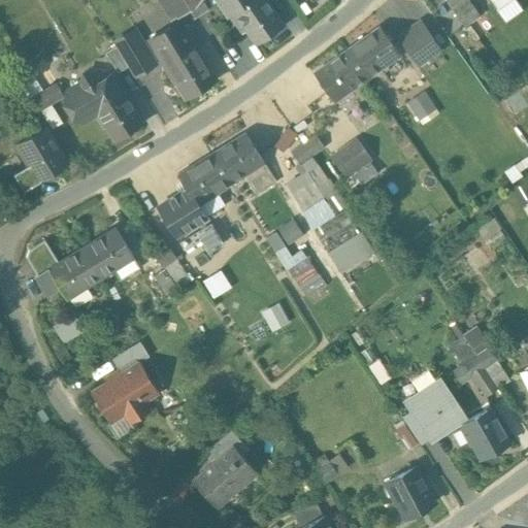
[(185,0),(160,0),(173,21),(191,10),(185,0)]
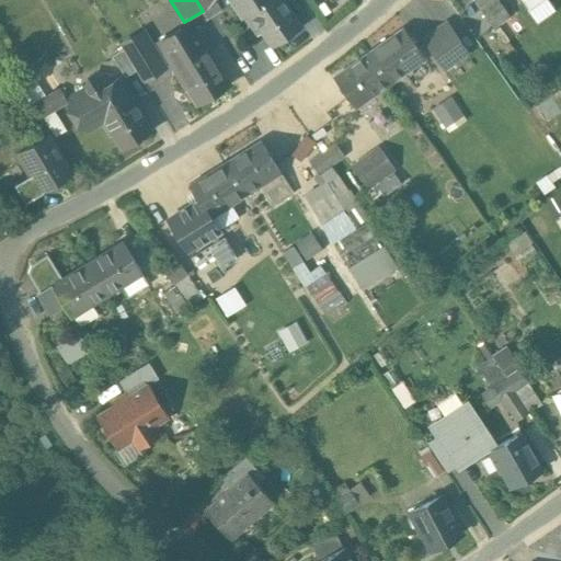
[(196,0),(203,11),(207,19),(221,10),(216,0),(196,0)]
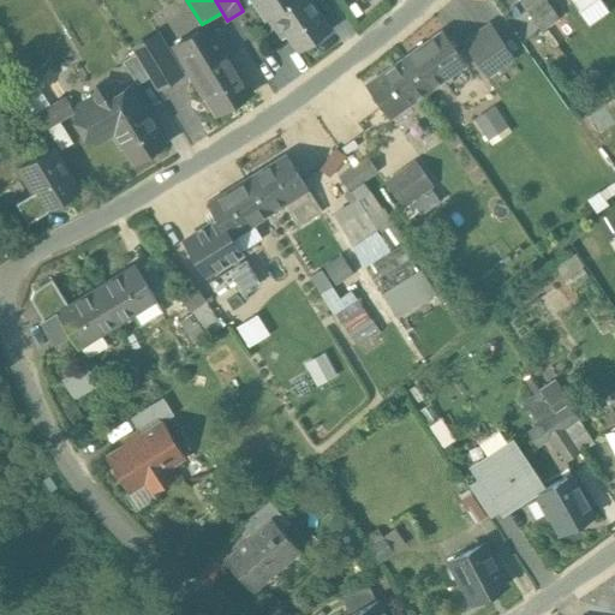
[(308,0),(252,0),(251,1),(264,19),(272,15),(297,51),(328,30),(308,0)]
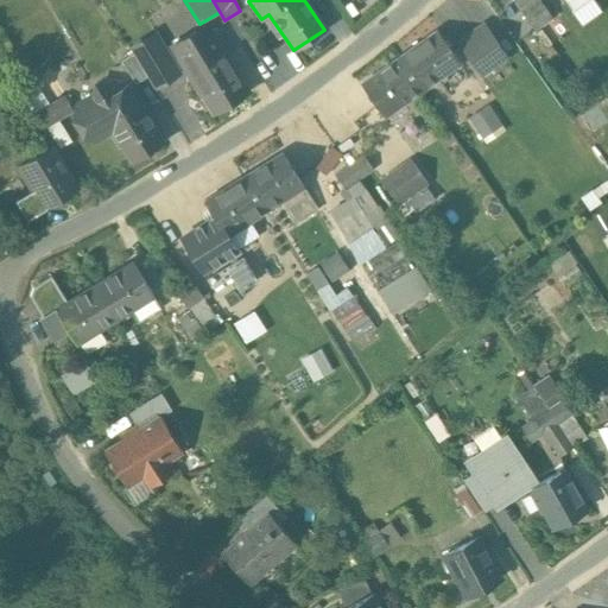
[(538,0),(513,0),(514,0),(534,30),(552,18),(538,0)]
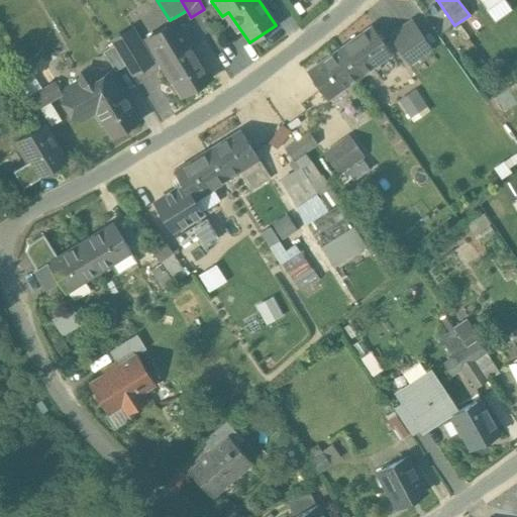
[(412,22),(392,36),(409,62),(430,47),(412,22)]
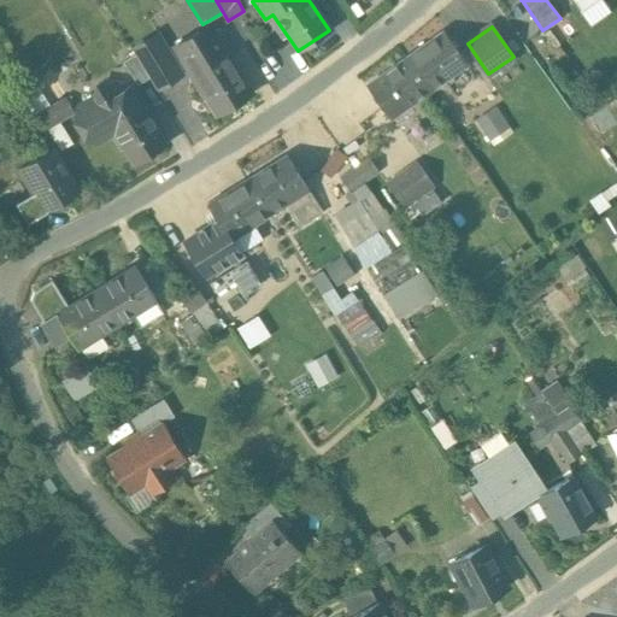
[(212,29),(176,51),(215,115),(251,93),(212,29)]
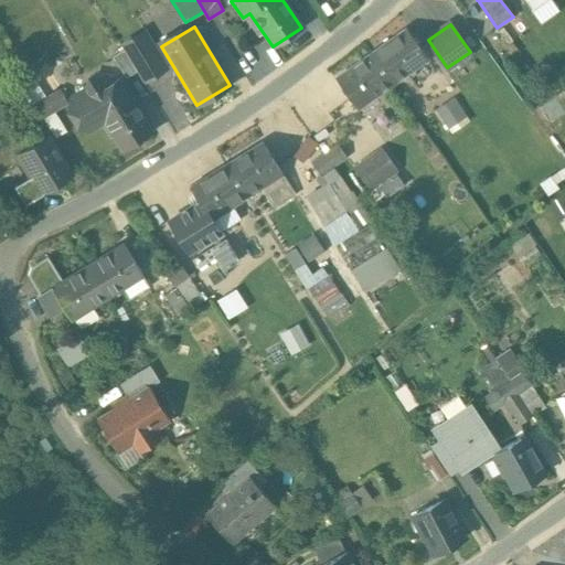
[(406,30),(372,54),(392,83),(426,59),(406,30)]
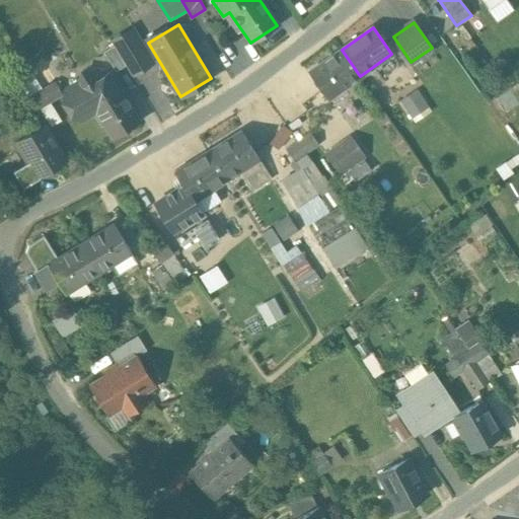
[(133,29),(112,42),(114,46),(125,65),(131,75),(152,63),(133,29)]
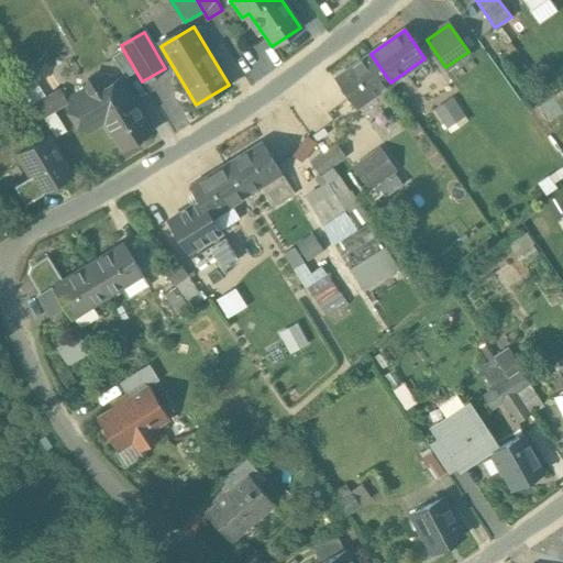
[(123,50),(112,56),(124,77),(135,70),(123,50)]
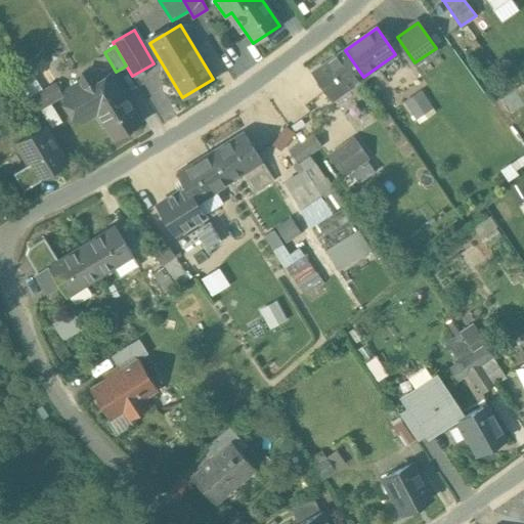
[(345,50),(313,72),(332,98),(363,77),(345,50)]
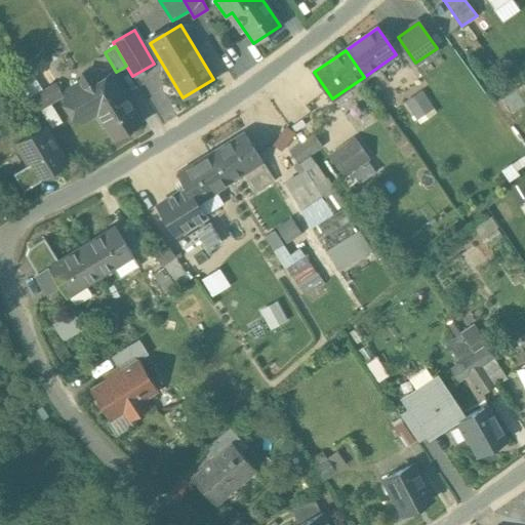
[(43,63),(30,70),(42,90),(29,98),(37,112),(41,110),(51,128),(62,122),(50,103),(63,95),(43,63)]
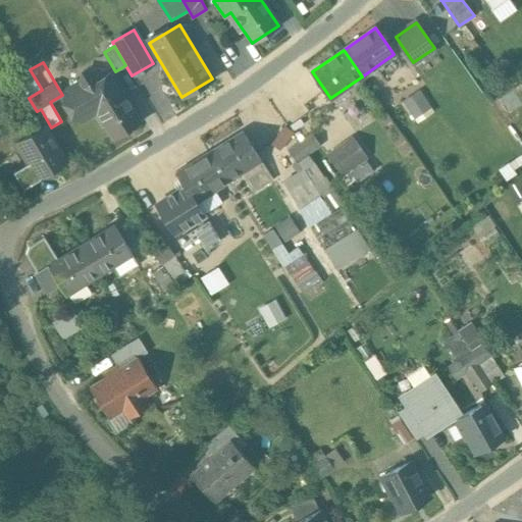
[(91,106),(120,89),(110,72),(99,79),(96,74),(82,71),(81,82),(67,90),(64,102),(71,114),(84,117),(94,111),(91,106)]
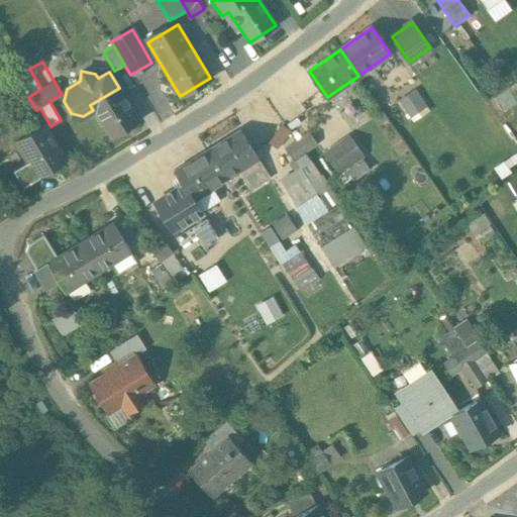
[(119,88),(90,105),(93,110),(109,137),(138,120),(119,88)]
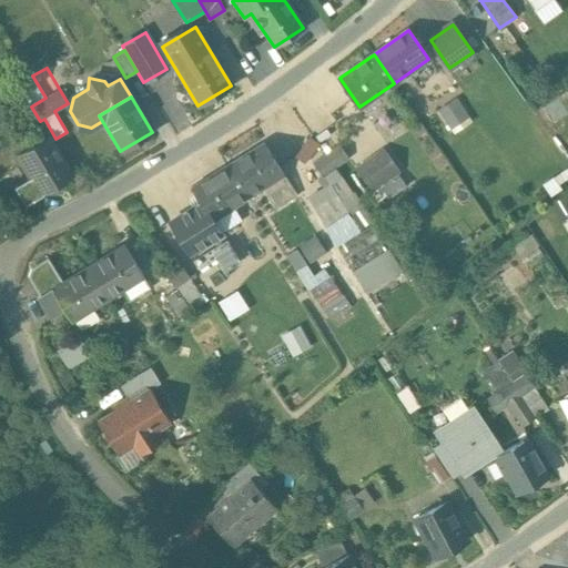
[(456,99),(437,111),(454,135),(472,123),(456,99)]
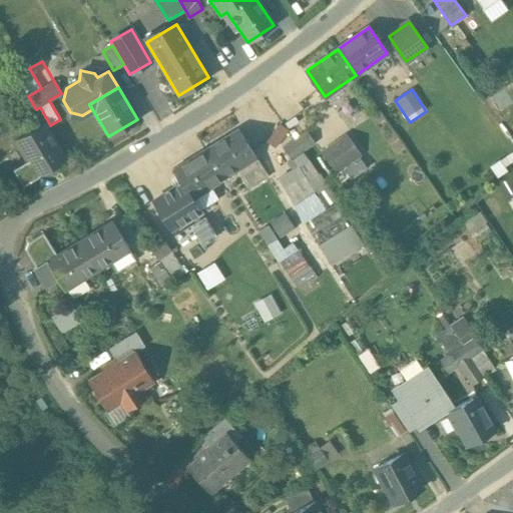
[(45,122),(15,141),(36,175),(66,156),(45,122)]
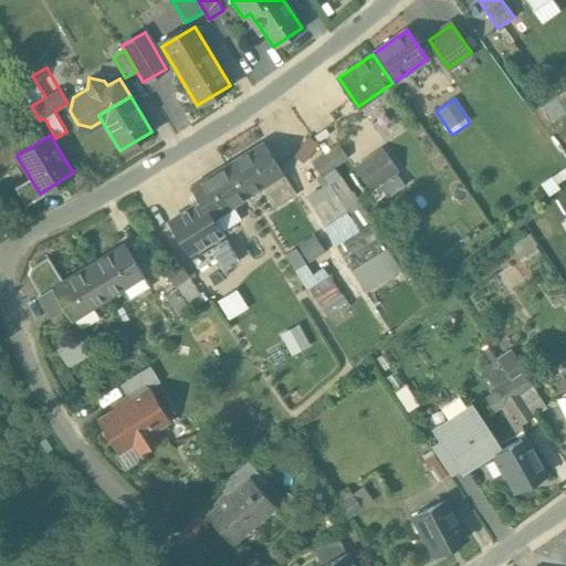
[(263,142),(228,164),(247,195),(282,173),(263,142)]
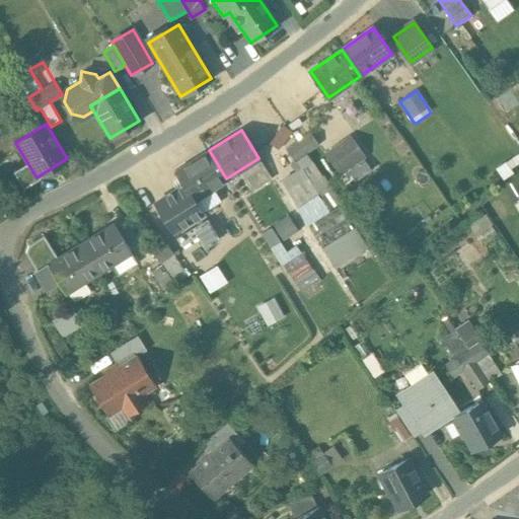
[(311,133),(287,150),(295,161),(306,153),(319,145),(311,133)]
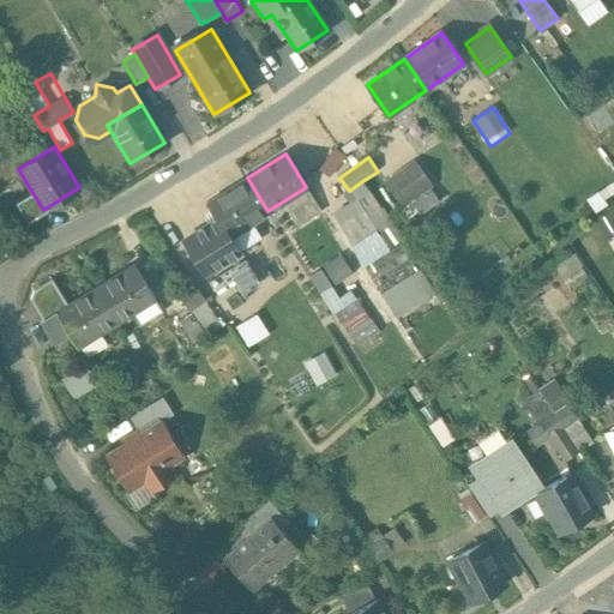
[(415,162),(386,181),(402,204),(431,185),(415,162)]
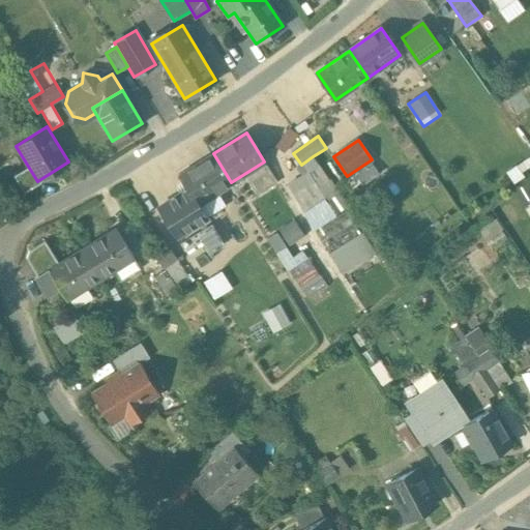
[(213,153),(178,174),(187,188),(180,193),(189,207),(198,202),(231,182),(213,153)]
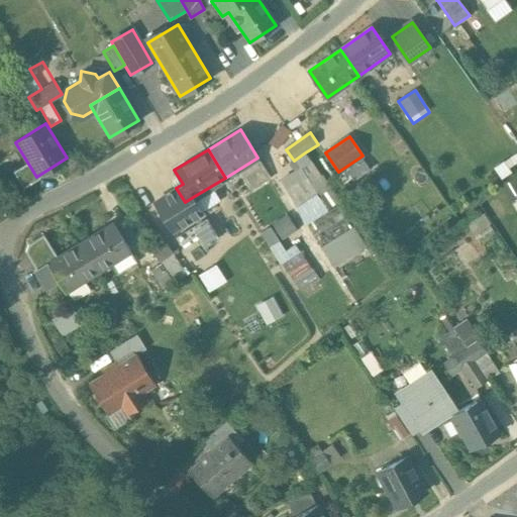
[(364,248),(305,152),(294,161),(288,165),(293,172),(281,180),(331,266),(364,248)]
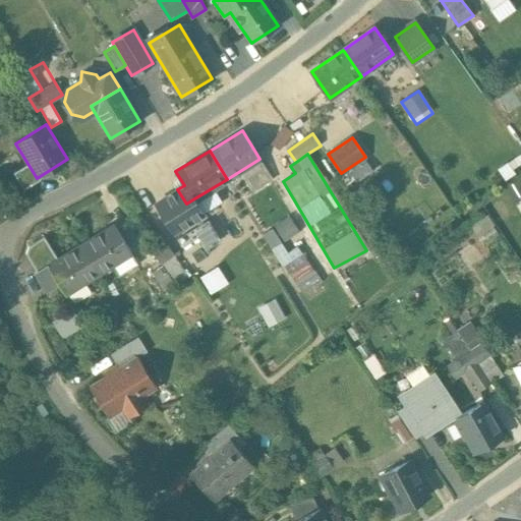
[(520,180),(507,189),(520,214),(520,180)]
